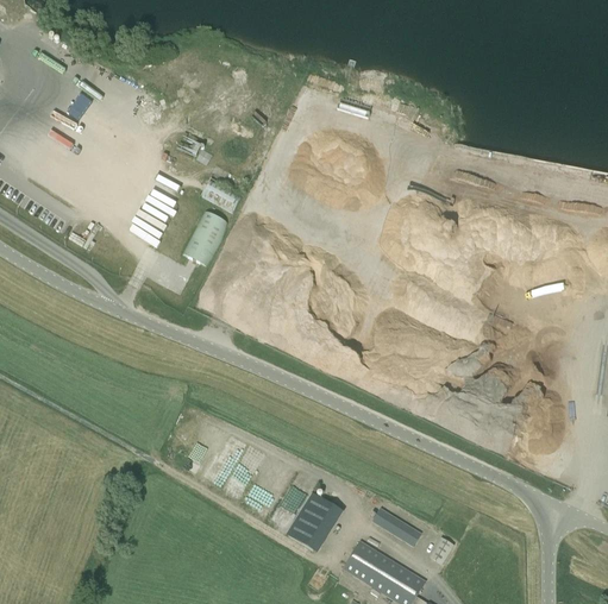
[(120,145),(124,139),(101,126),(98,133),(120,145)]
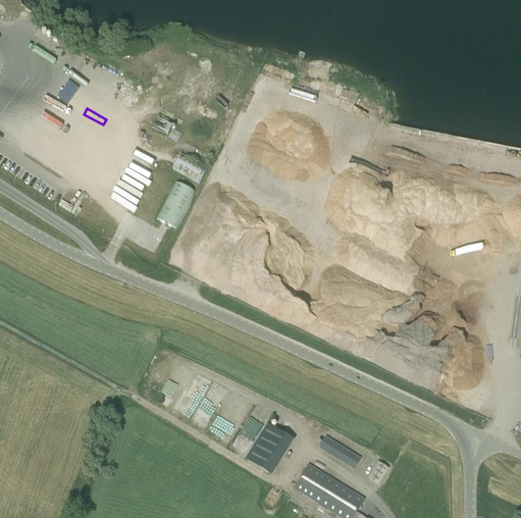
[(328,227),(360,160),(354,157),(355,155),(350,153),(352,148),(347,145),(327,187),(330,188),(315,221),(328,227)]
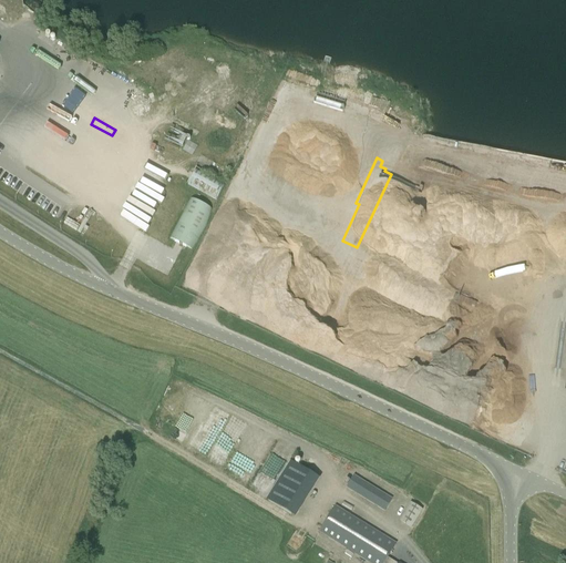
[(226,181),(197,165),(189,181),(218,196),(226,181)]
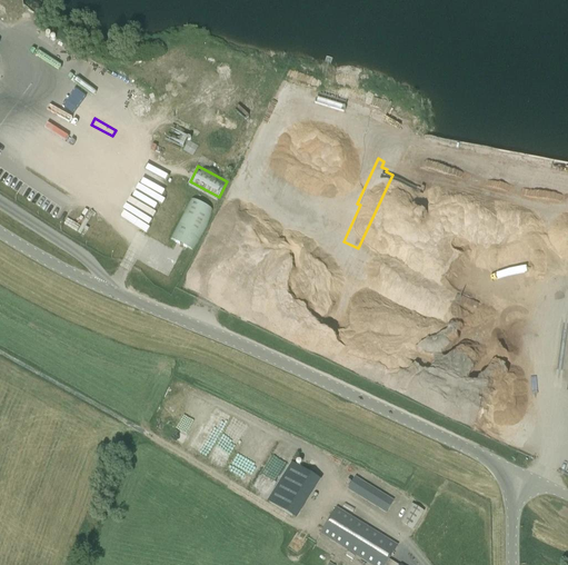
[(193,246),(213,206),(191,195),(171,235),(193,246)]
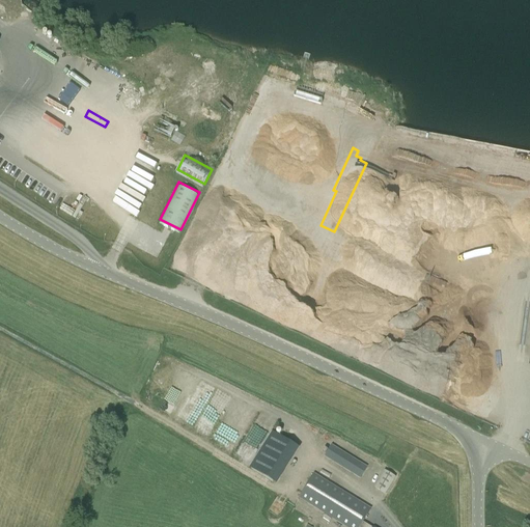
[(273,426),(249,464),(277,480),(300,444),(273,426)]
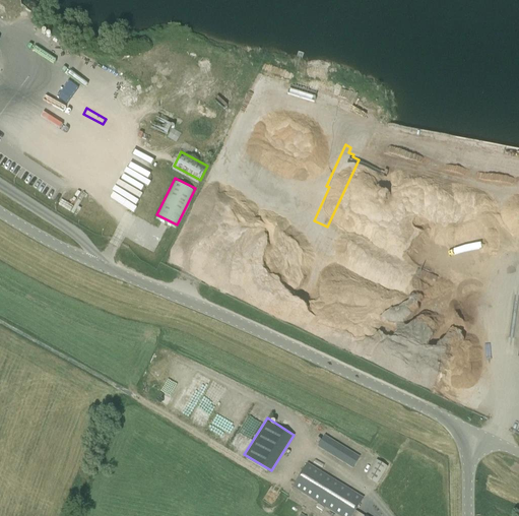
[(361,454),(325,432),(318,443),(353,465),(361,454)]
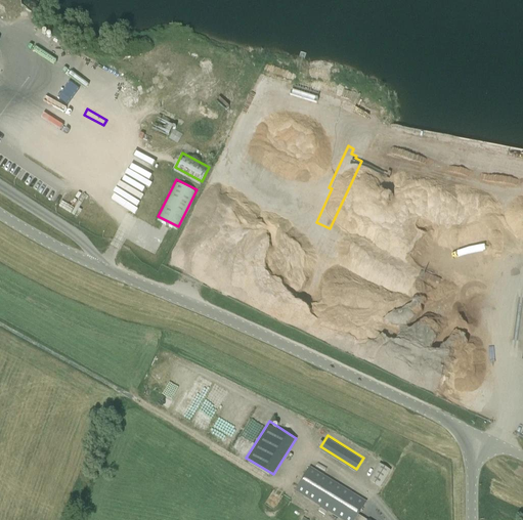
[(374,519),(369,517),(369,518),(359,512),(367,499),(311,463),(295,488),(346,519),(374,519)]
